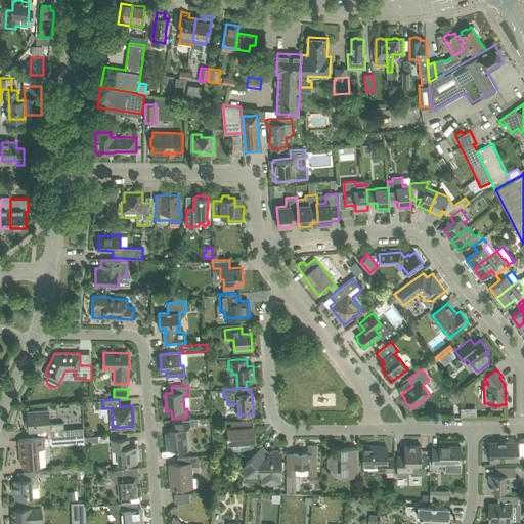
[(48,430),(48,437),(84,434),(84,427),(64,429),(63,422),(49,423),(48,409),(28,410),(29,418),(26,418),(27,430),(30,430),(30,431),(48,430)]
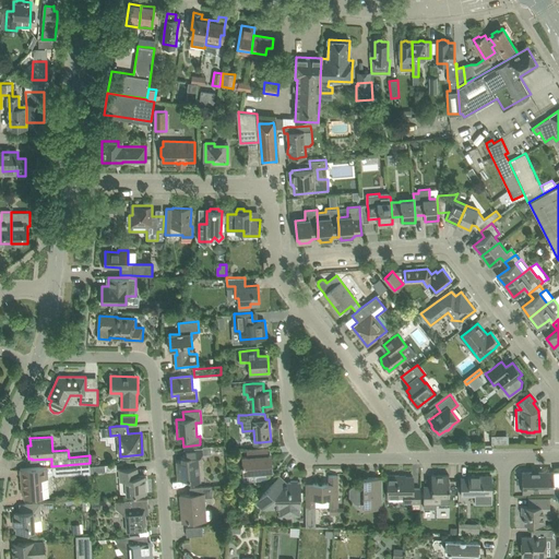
[(203,447),(195,448),(185,449),(185,456),(181,456),(182,460),(177,461),(178,479),(190,478),(191,482),(201,480),(199,455),(203,455),(203,447)]
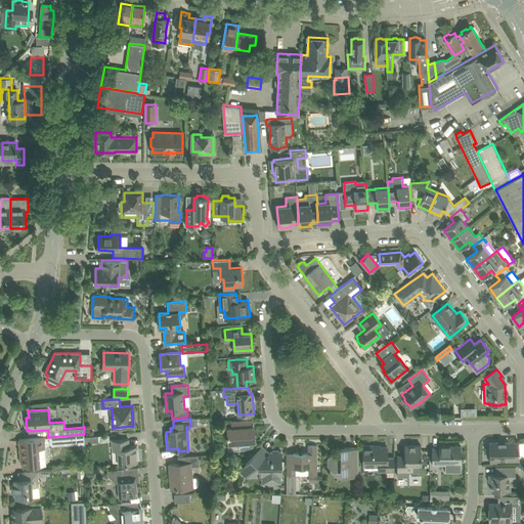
[(231,427),(227,427),(228,443),(245,442),(250,442),(251,447),(256,441),(255,425),(252,426),(252,419),(242,420),(231,421),(231,427)]
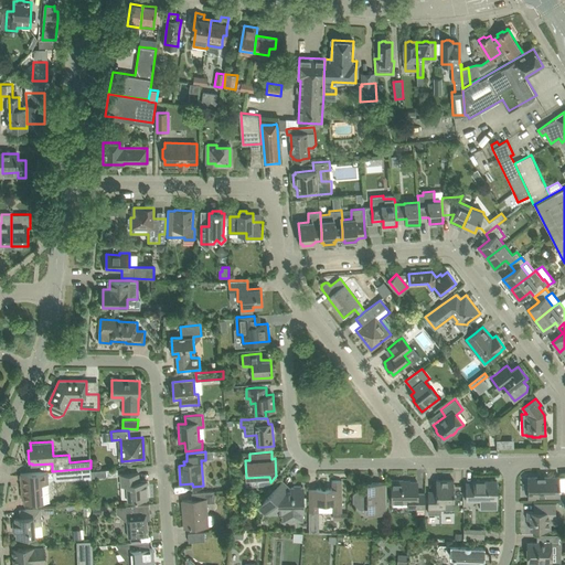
[(91,468),(52,471),(53,480),(92,478),(91,468)]
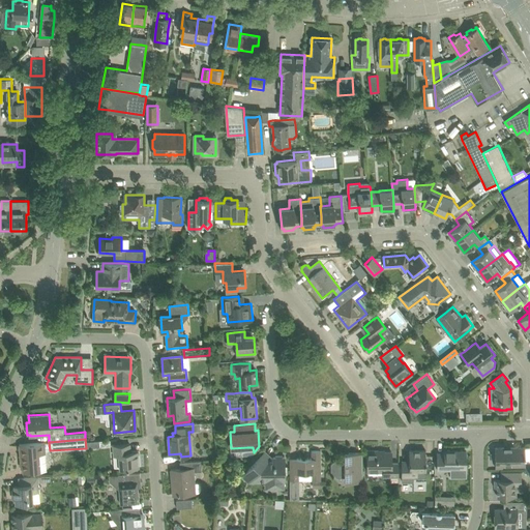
[(30,444),(20,444),(21,468),(23,468),(23,472),(33,471),(47,470),(46,448),(50,447),(49,442),(45,442),(30,444)]
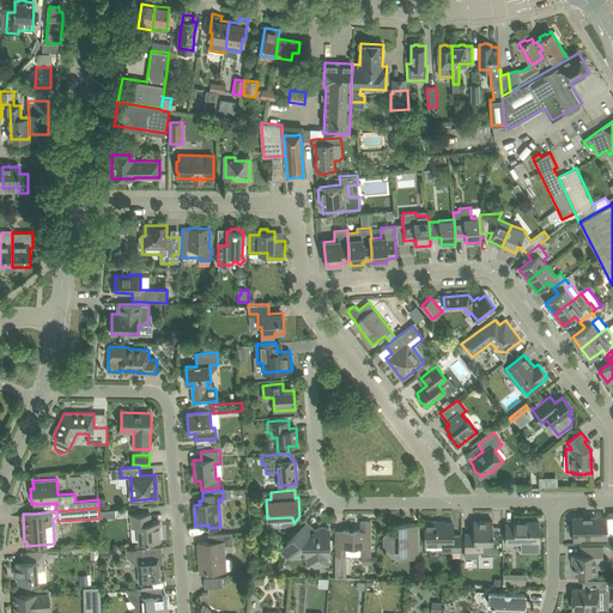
[(151,513),(139,514),(132,515),(132,527),(138,527),(139,542),(161,540),(159,521),(151,522),(151,513)]
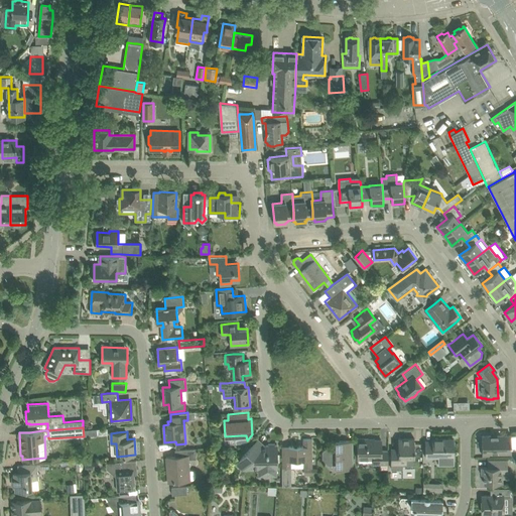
[(509,444),(511,444),(511,435),(482,435),(483,455),(490,455),(490,452),(510,452),(509,444)]
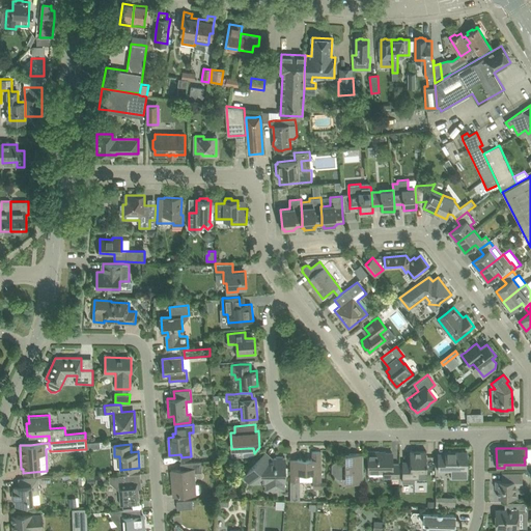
[(249,469),(243,476),(249,482),(267,482),(267,490),(272,490),(285,490),(285,482),(285,468),(285,457),(283,457),(283,456),(276,456),(276,457),(274,457),(273,457),(267,452),(266,451),(249,469)]
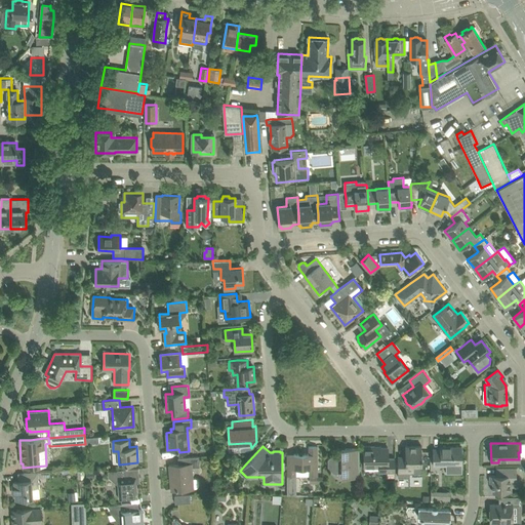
[(364,446),(364,456),(364,466),(380,466),(380,472),(388,472),(395,472),(395,458),(388,458),(388,447),(374,447),(375,446),(364,446)]
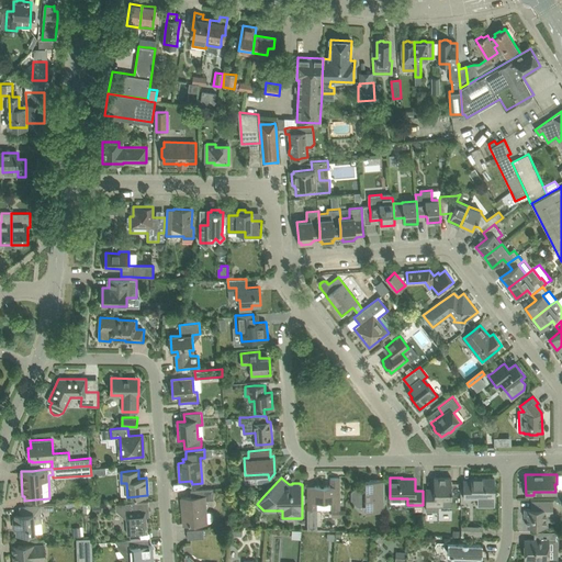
[(434,489),(426,489),(426,499),(426,505),(426,509),(426,510),(438,510),(438,505),(444,505),(451,505),(451,496),(451,489),(451,478),(434,478),(434,489)]
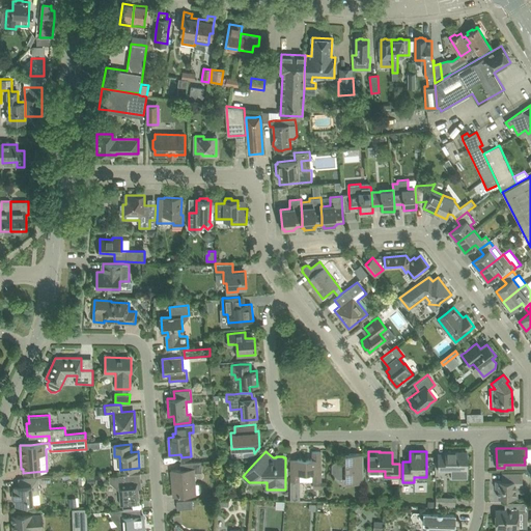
[(468,478),(467,451),(445,451),(445,453),(438,453),(438,471),(451,471),(451,478),(468,478)]
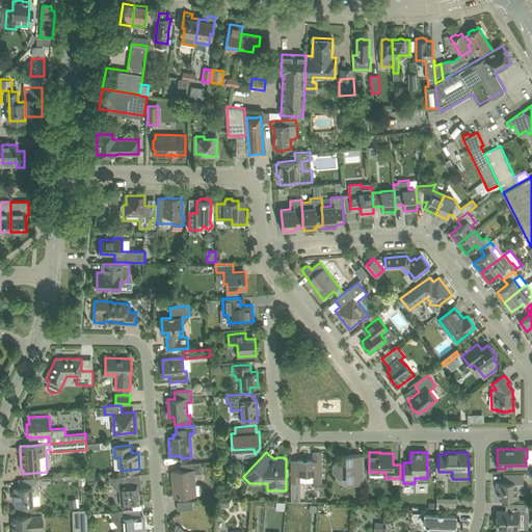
[(313,460),(291,460),(291,471),(291,502),(300,502),(300,482),(313,482),(322,482),(322,463),(322,453),(313,453),(313,460)]
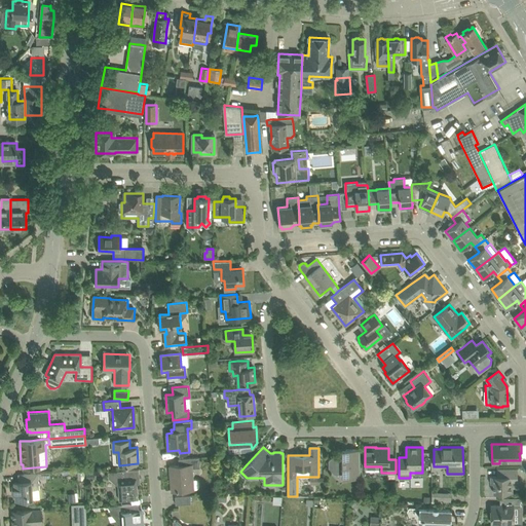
[(334,454),(329,460),(329,467),(334,473),(342,473),(342,478),(347,478),(360,478),(360,459),(360,449),(347,449),(342,449),(342,454),(334,454)]
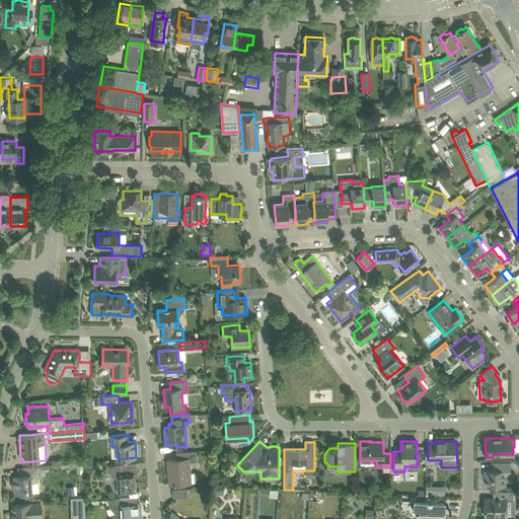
[(194,472),(190,472),(189,461),(198,461),(197,451),(176,452),(176,459),(167,460),(168,467),(169,467),(170,485),(194,483),(196,480),(197,478),(197,474),(195,473),(194,472)]
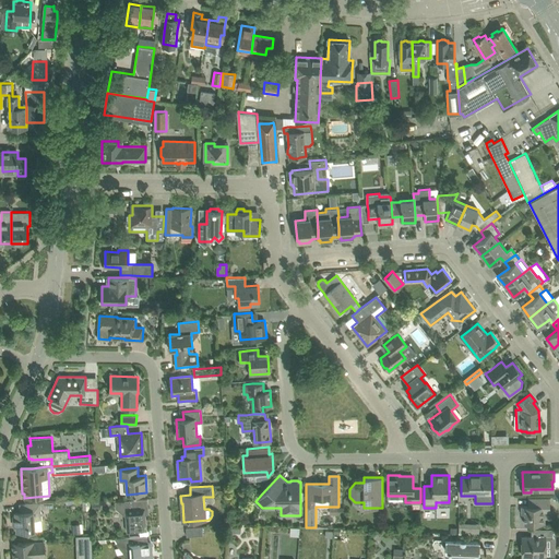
[(147,498),(137,499),(115,501),(116,508),(126,516),(128,532),(146,530),(145,511),(149,507),(147,498)]
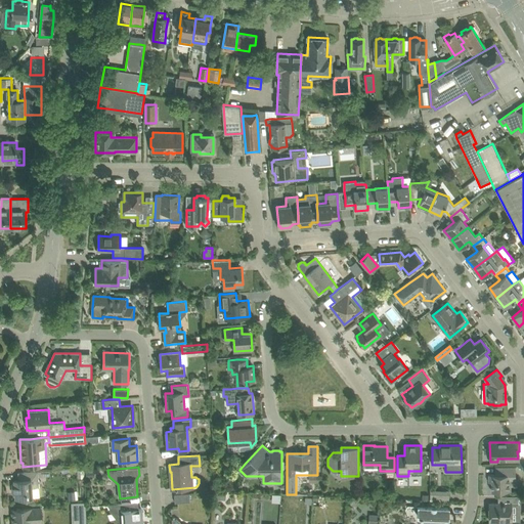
[(489,474),(489,477),(490,477),(490,481),(491,481),(491,490),(501,490),(511,490),(511,479),(516,479),(516,467),(506,467),(495,467),(495,474),(489,474)]
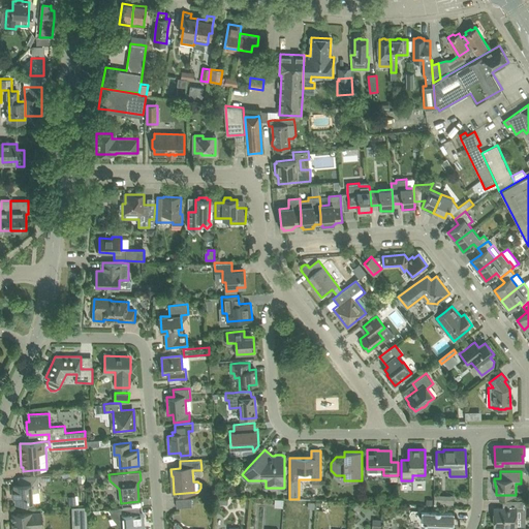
[(14,488),(12,488),(13,498),(16,498),(16,503),(26,502),(33,502),(40,501),(39,492),(38,475),(29,476),(19,476),(19,485),(14,485),(14,488)]
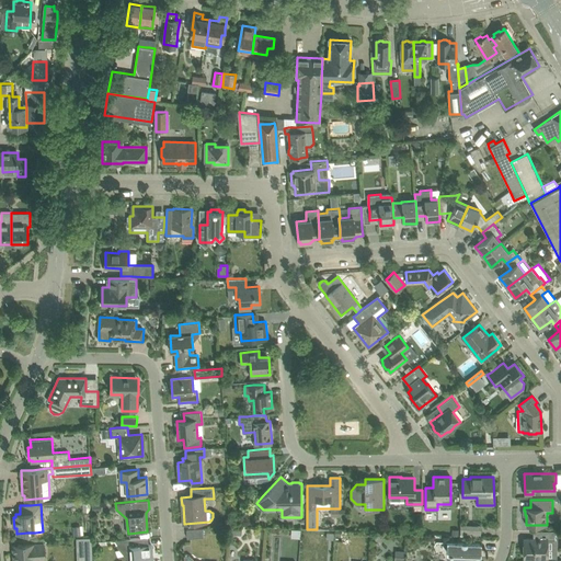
[(461,534),(482,535),(482,526),(461,525),(461,534)]
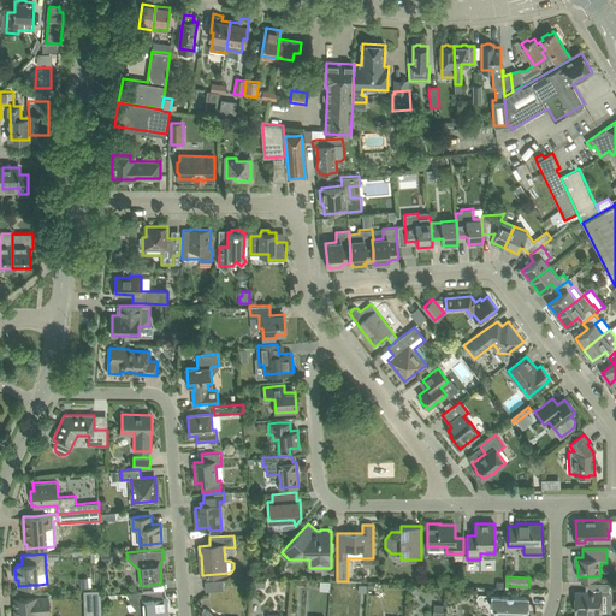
[(205,581),(206,591),(224,590),(223,580),(205,581)]
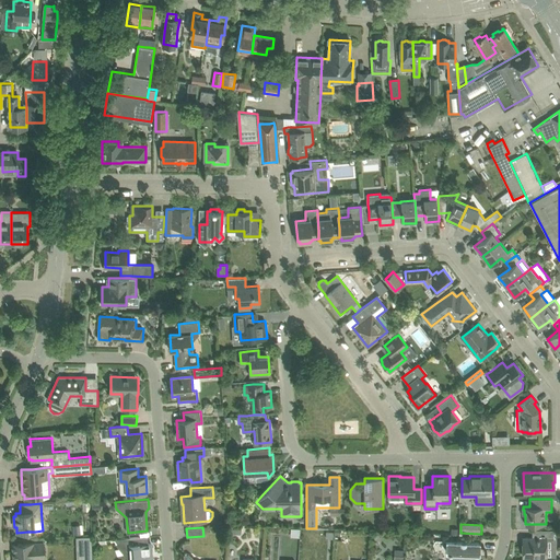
[(553,529),(544,529),(533,529),(533,538),(523,538),(523,557),(547,557),(547,538),(553,538),(553,529)]
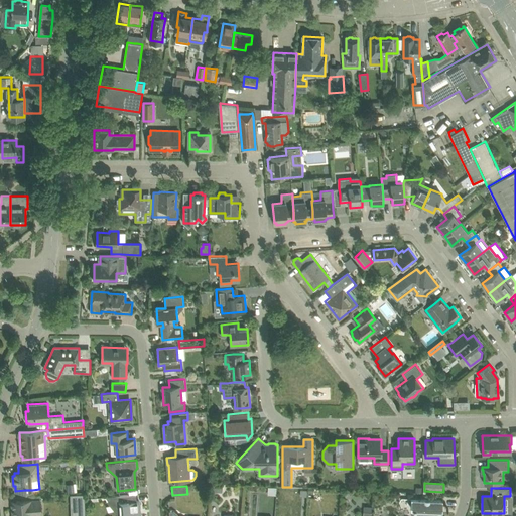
[(136,494),(126,495),(108,497),(109,503),(119,515),(140,515),(139,501),(137,501),(136,494)]
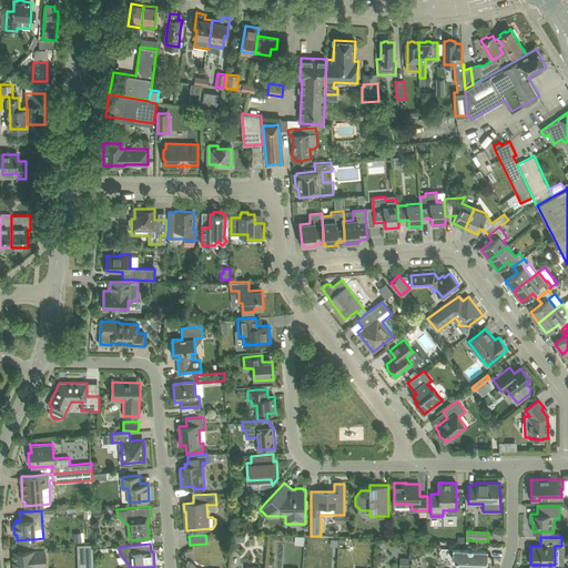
[(468,549),(467,549),(453,548),(453,559),(456,559),(456,564),(464,567),(484,567),(485,567),(485,566),(484,565),(483,564),(483,560),(487,561),(487,550),(473,549),(472,548),(470,548),(469,548),(468,549)]
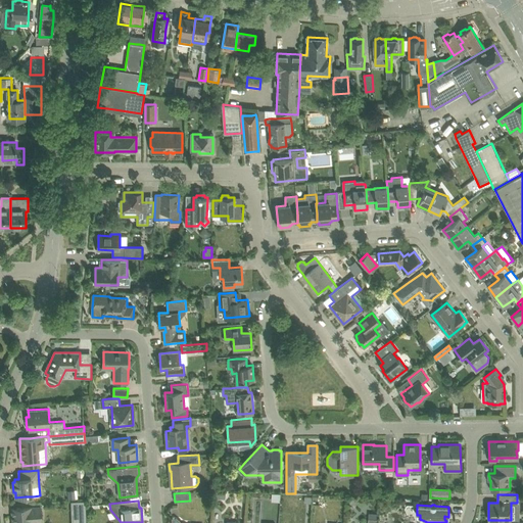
[(32,507),(22,508),(12,508),(13,522),(33,522),(33,521),(42,520),(41,507),(32,508),(32,507)]
